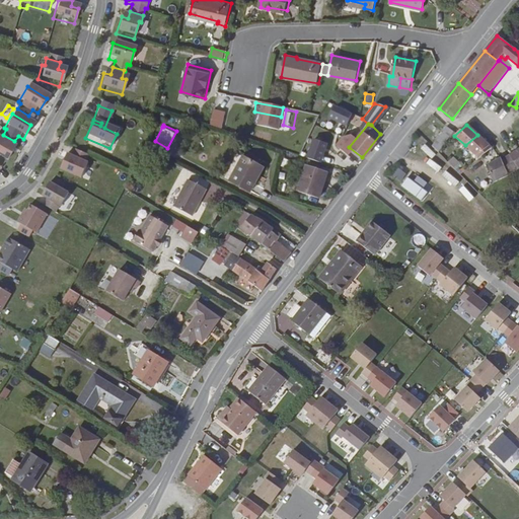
[(446,126),(428,143),(435,149),(451,132),(446,126)]
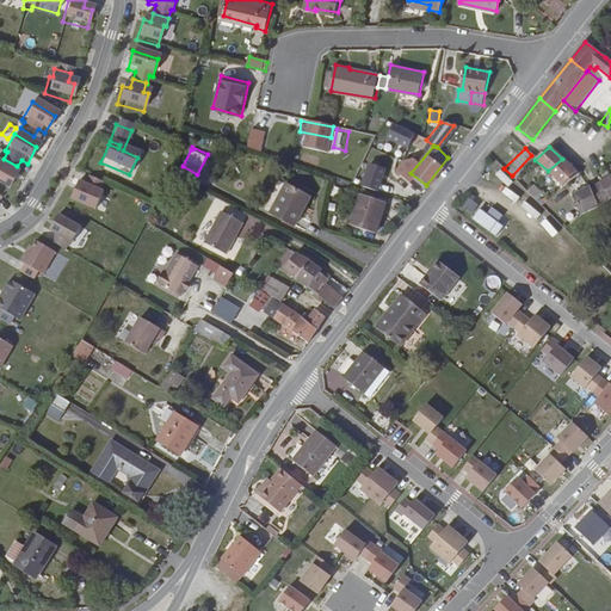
[(12,174),(17,166),(4,159),(0,164),(0,189),(4,192),(13,174),(12,174)]
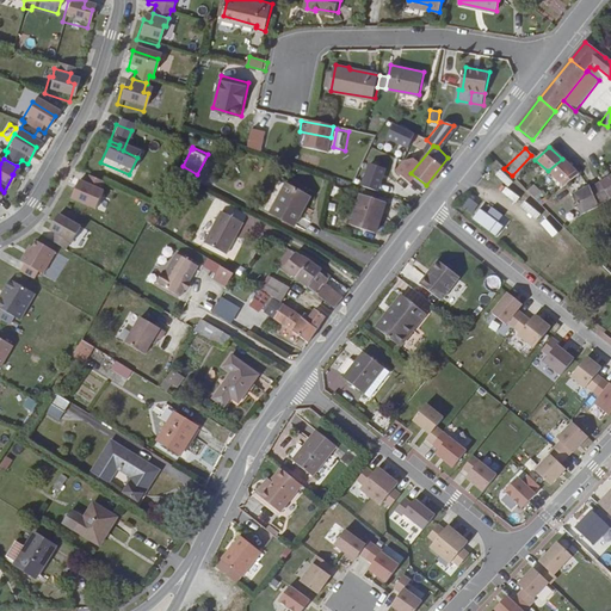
[(548,171),(561,184),(575,172),(562,159),(548,171)]
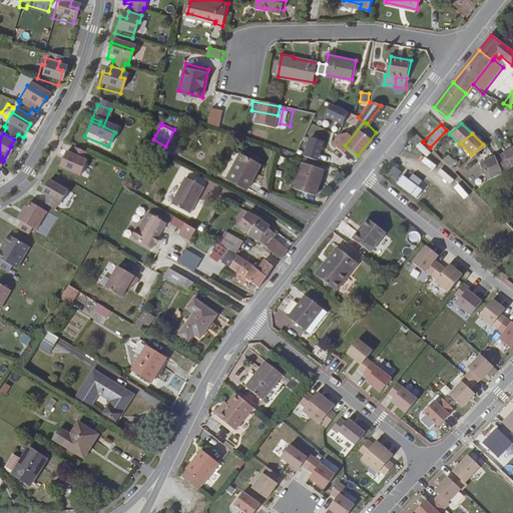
[(423,154),(427,149),(415,137),(410,141),(423,154)]
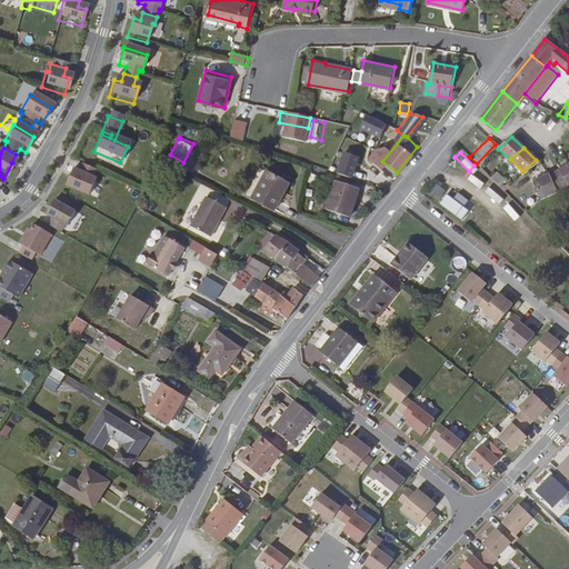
[(522,171),(525,175),(539,163),(536,160),(522,171)]
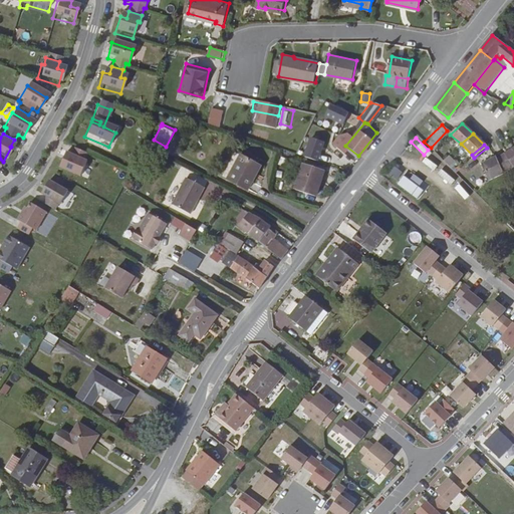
[(512,168),(513,166),(513,149),(513,148),(504,155),(512,168)]
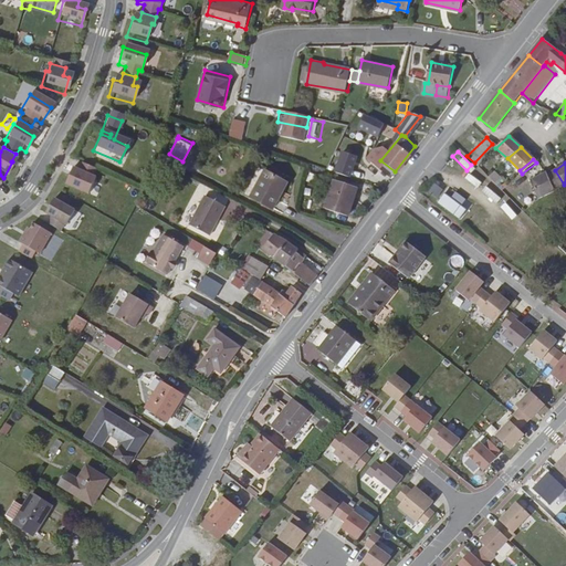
[(87,181),(91,174),(79,168),(75,176),(69,173),(62,190),(84,200),(92,184),(87,181)]
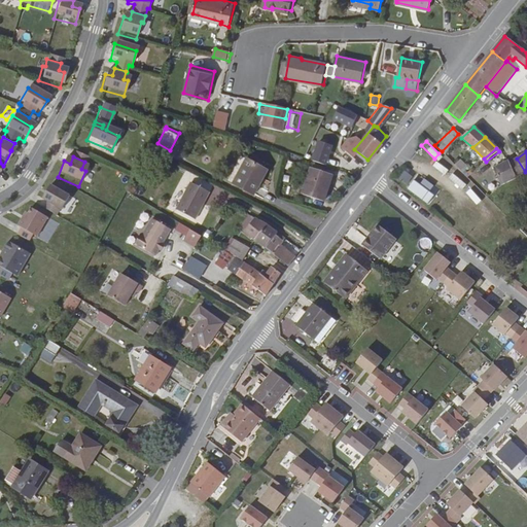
[(264,167),(246,157),(234,180),(253,192),(259,180),(257,178),(264,167)]
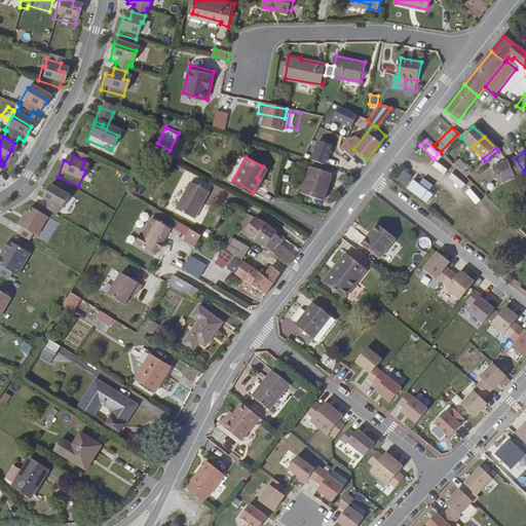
[(460,158),(453,162),(459,173),(466,168),(460,158)]
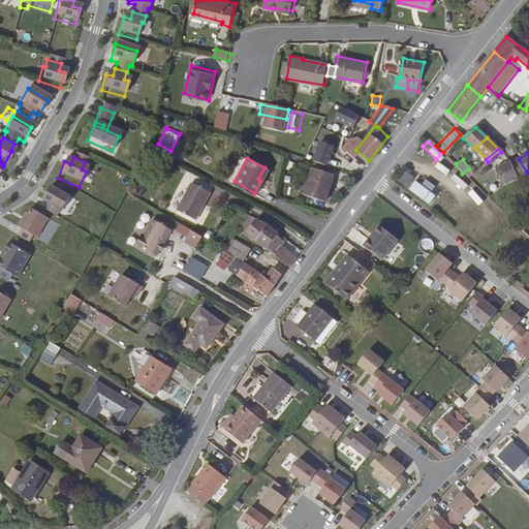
[(496,170),(503,186),(527,173),(519,159),(510,164),(509,162),(496,170)]
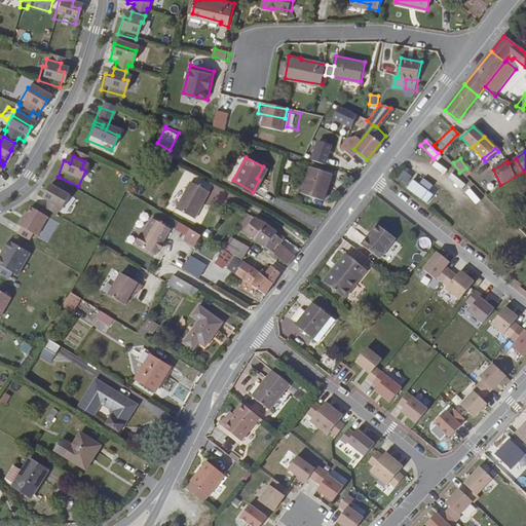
[(300,192),(321,199),(328,176),(307,168),(300,192)]
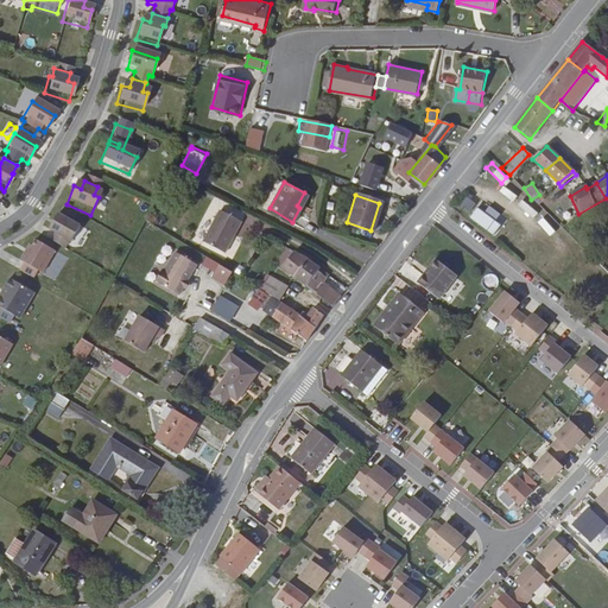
[(251,213),(226,200),(204,238),(226,249),(239,225),(242,220),(246,221),(251,213)]
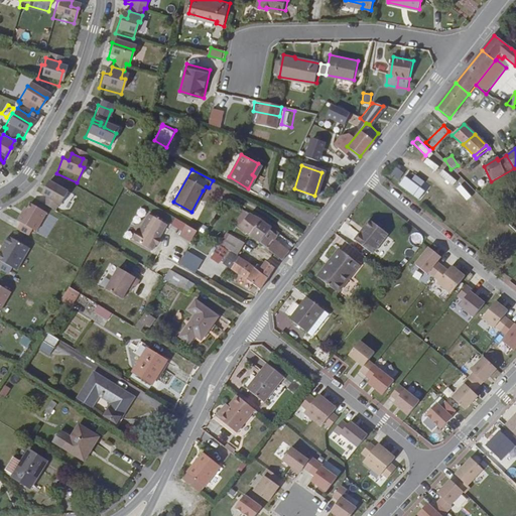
[(397,170),(393,177),(414,191),(418,185),(397,170)]
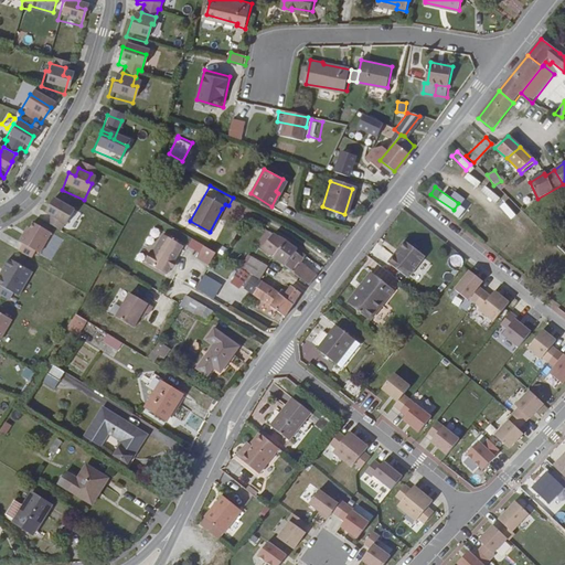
[(41,227),(54,235),(57,228),(59,230),(67,214),(46,202),(39,217),(44,221),(41,227)]
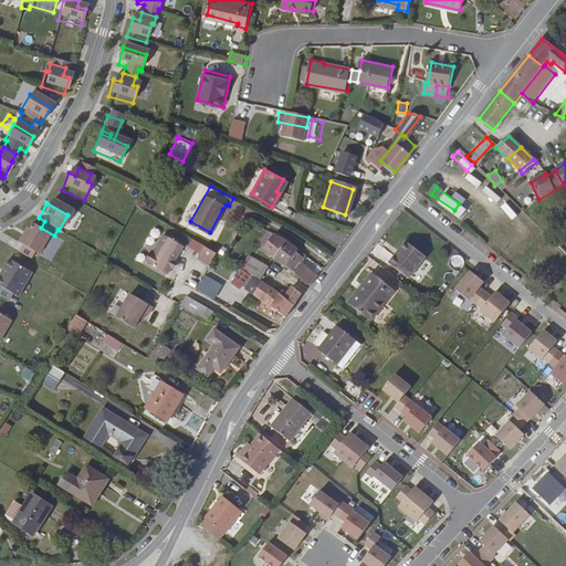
[(43,238),(25,227),(22,232),(20,232),(10,247),(14,249),(10,255),(23,263),(28,257),(31,258),(43,238)]
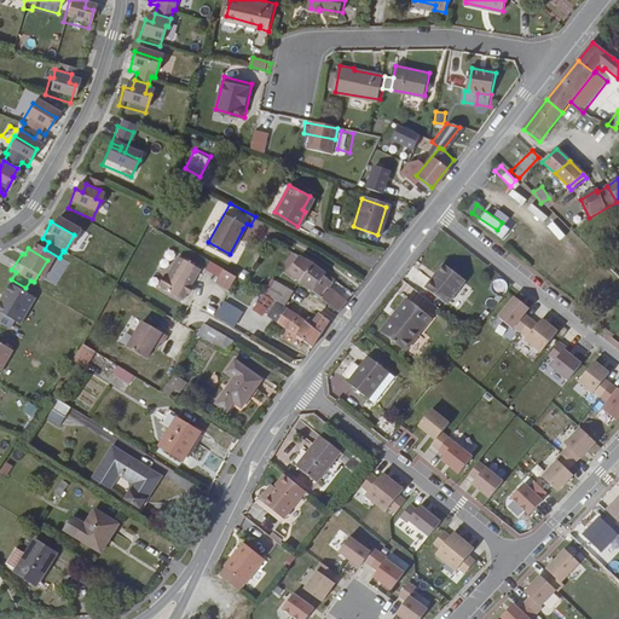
[(175,294),(180,285),(184,279),(195,262),(173,249),(162,268),(160,267),(151,278),(175,294)]
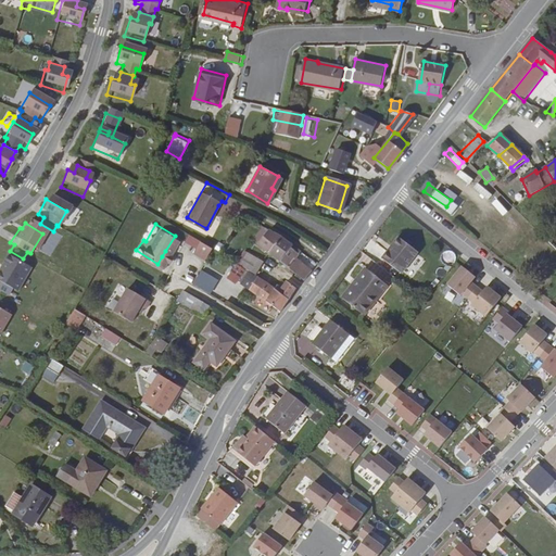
[(280,261),(292,243),(280,235),(269,228),(258,243),(280,261)]
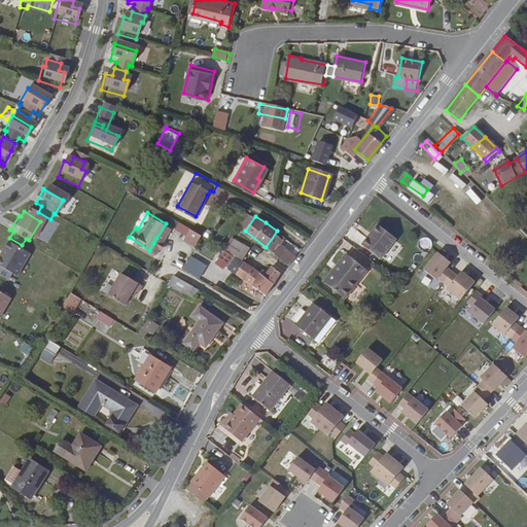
[(458,229),(466,221),(461,216),(454,223),(458,229)]
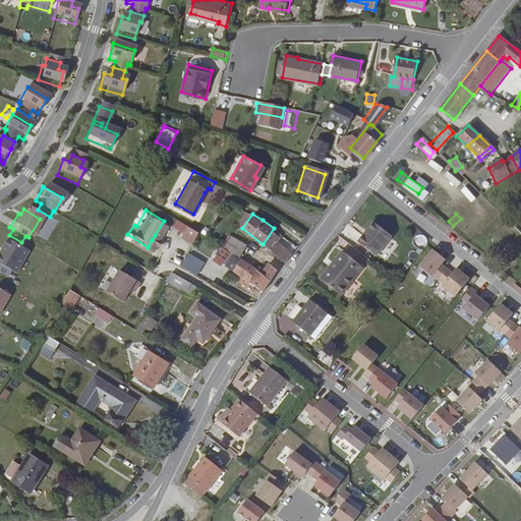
[(388,236),(371,223),(356,243),(372,255),(388,236)]
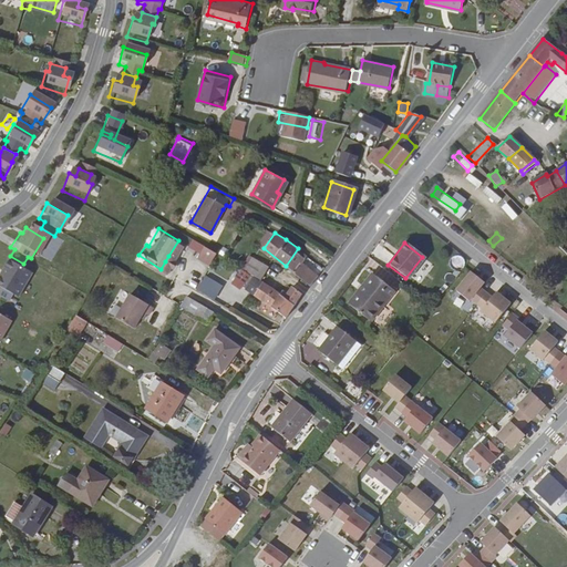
[(205,245),(197,258),(210,266),(217,251),(205,245)]
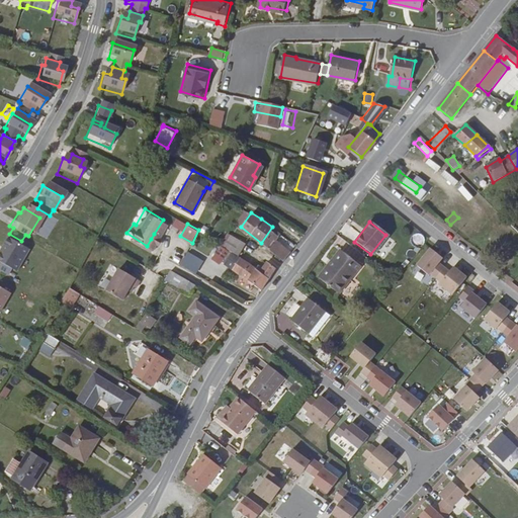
[(282,259),(289,249),(276,239),(280,233),(272,227),(261,243),(282,259)]
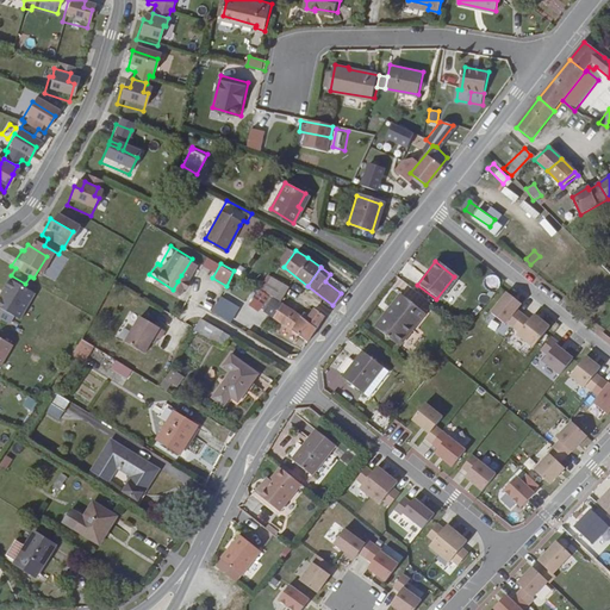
[(269,273),(261,287),(271,293),(277,298),(281,300),(290,290),(287,287),(288,286),(269,273)]
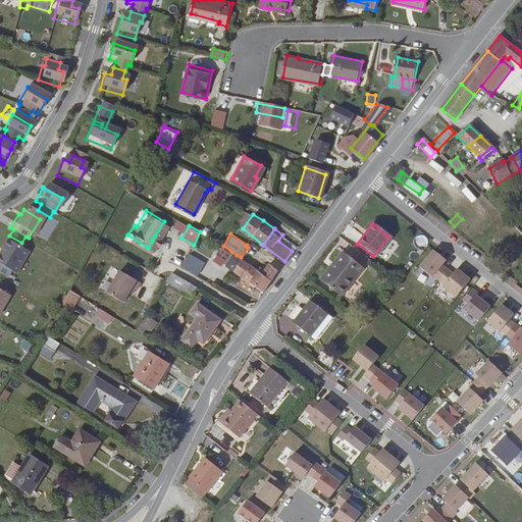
[(488,250),(497,245),(489,233),(481,239),(488,250)]
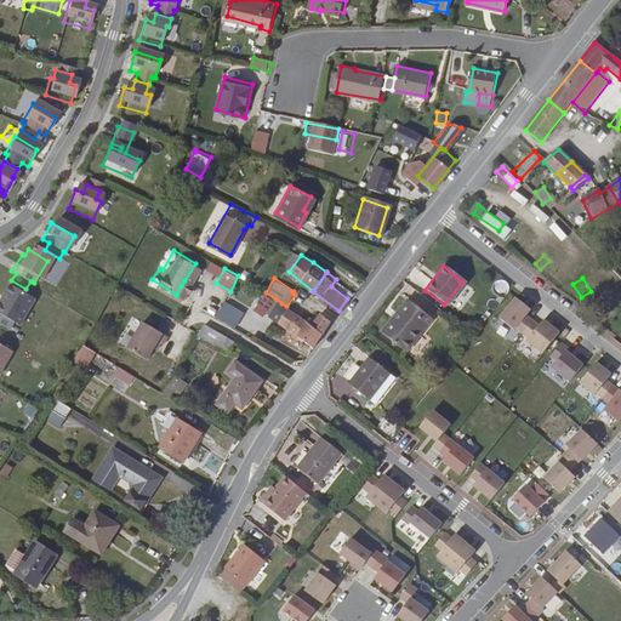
[(32,306),(5,291),(0,300),(0,334),(5,337),(10,330),(16,334),(32,306)]
